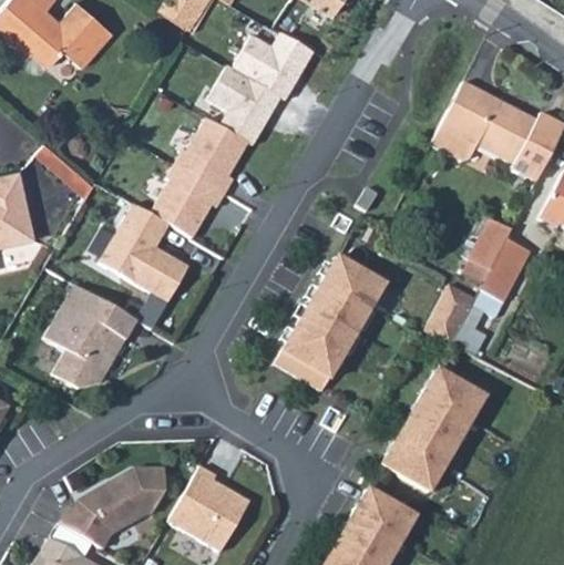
[(0,32),(17,48),(20,44),(47,67),(61,50),(81,68),(111,33),(77,3),(61,21),(48,9),(54,0),(7,0),(0,8),(0,32)]
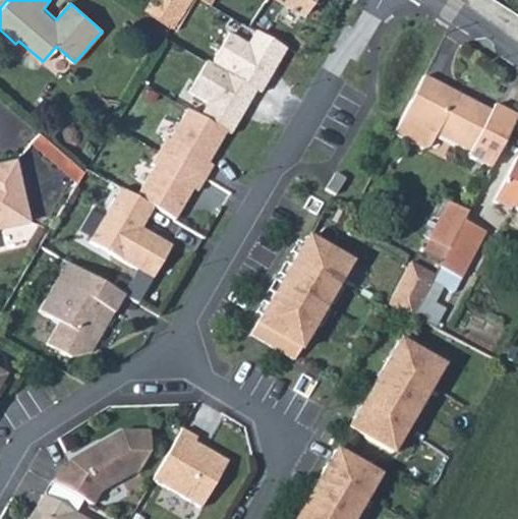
[(172,26),(186,0),(151,0),(146,8),(172,26)]
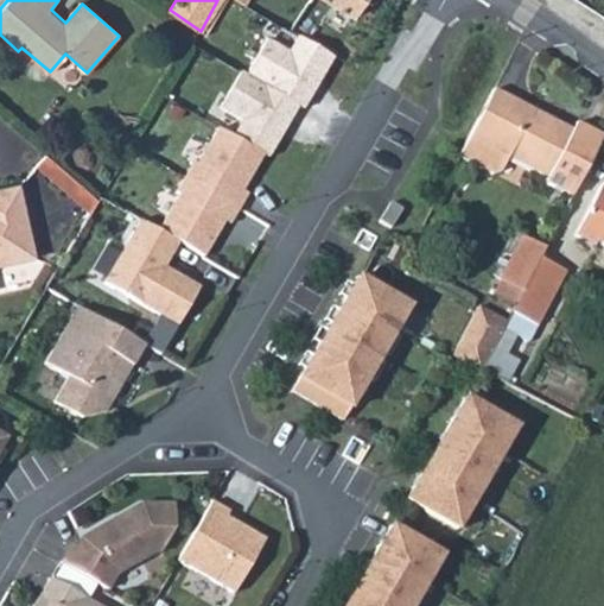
[(217,0),(201,31),(203,32),(222,0),(217,0)]
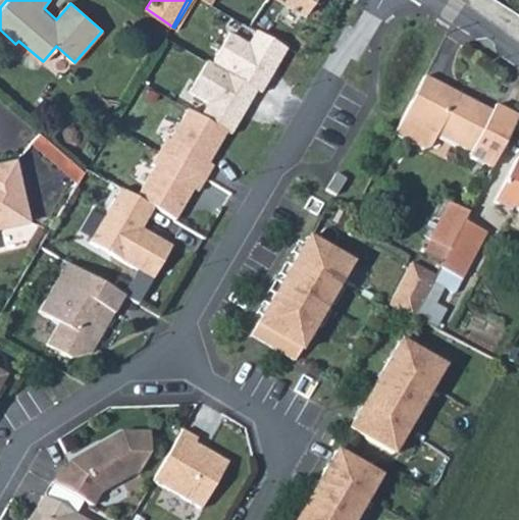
[(283,0),(303,12),(311,0),(283,0)]
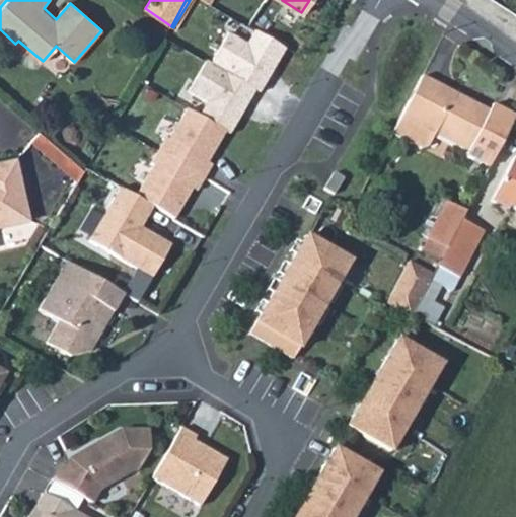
[(146,37),(152,27),(146,24),(140,33),(146,37)]
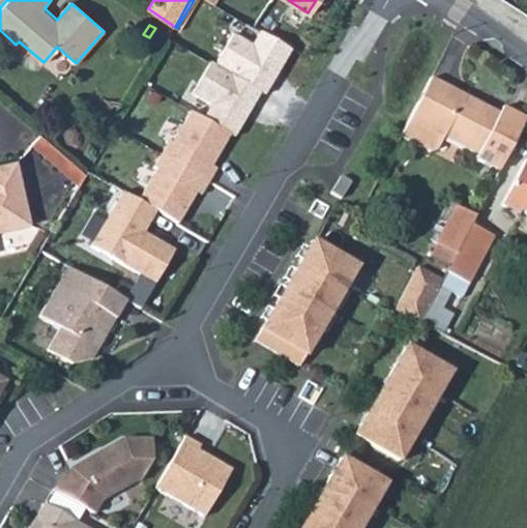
[(236,31),(218,62),(264,88),(268,91),(294,48),(264,30),(257,44),(236,31)]
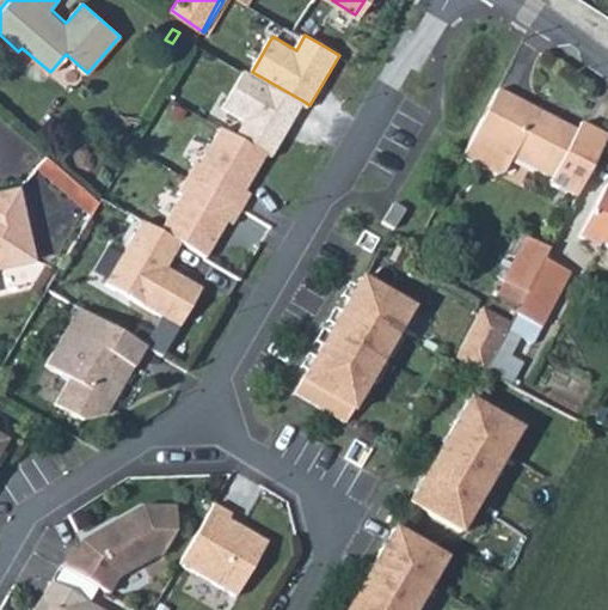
[(305,102),(252,72),(247,68),(226,104),(249,117),(238,134),(270,152),(275,154),(305,102)]
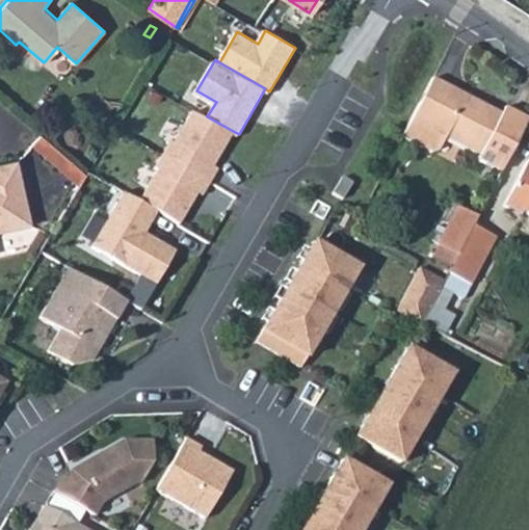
[(435,78),(413,122),(405,136),(434,152),(443,150),(449,137),(482,155),(480,160),(501,171),(528,120),(528,116),(507,106),(503,113),(473,98),(471,102),(459,97),(461,91),(435,78)]
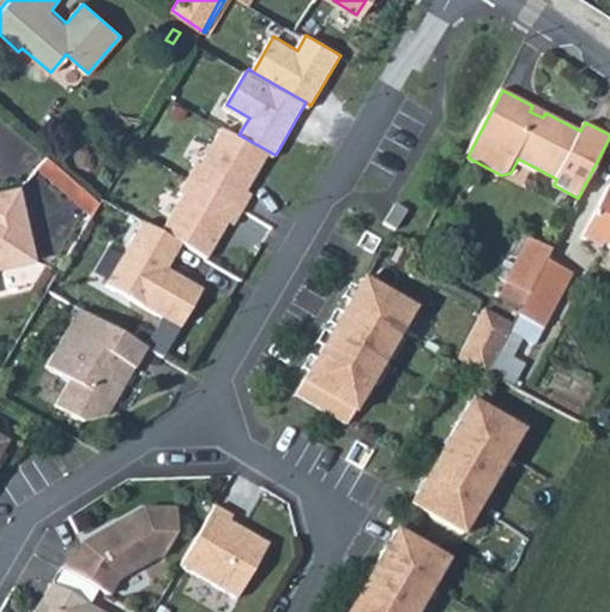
[(530,112),(543,118),(545,113),(532,106),(530,112)]
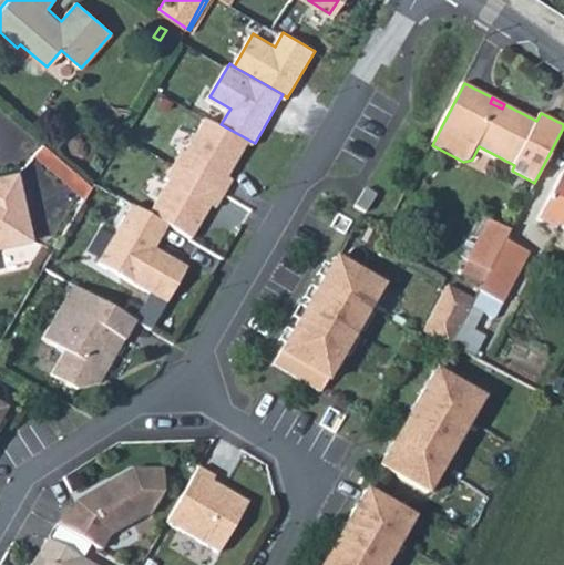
[(176,162),(226,192),(235,177),(229,174),(250,141),(221,124),(207,115),(187,150),(184,147),(176,162)]
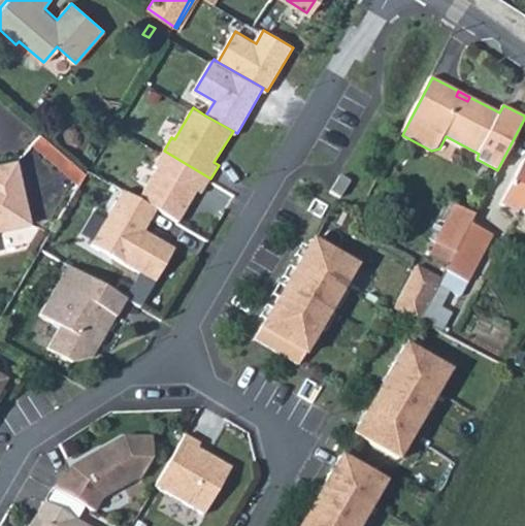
[(46,129),(37,138),(79,182),(89,172),(46,129)]
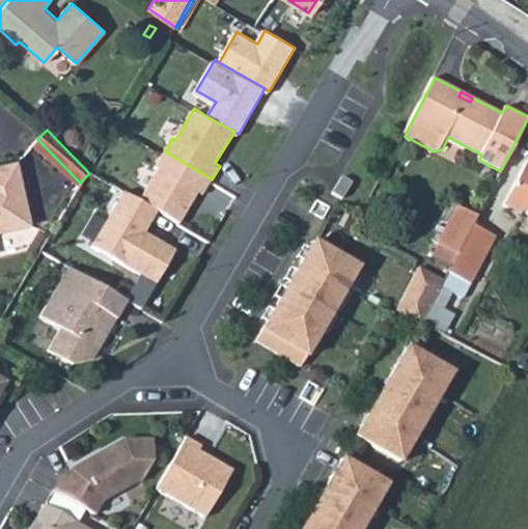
[(212,179),(165,151),(157,165),(160,167),(141,198),(159,209),(181,221),(199,190),(204,192),(212,179)]
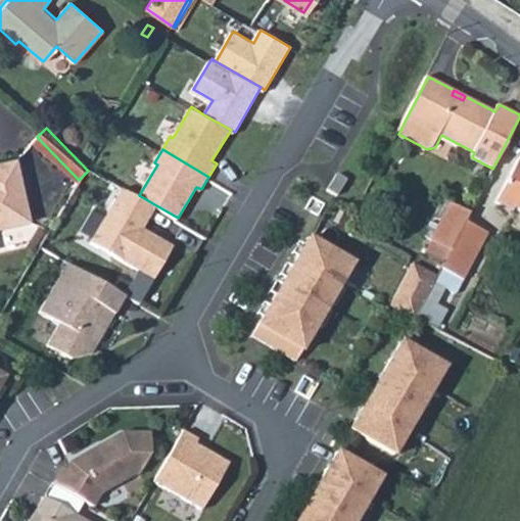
[(0,226),(1,225),(32,219),(18,155),(0,159),(0,226)]
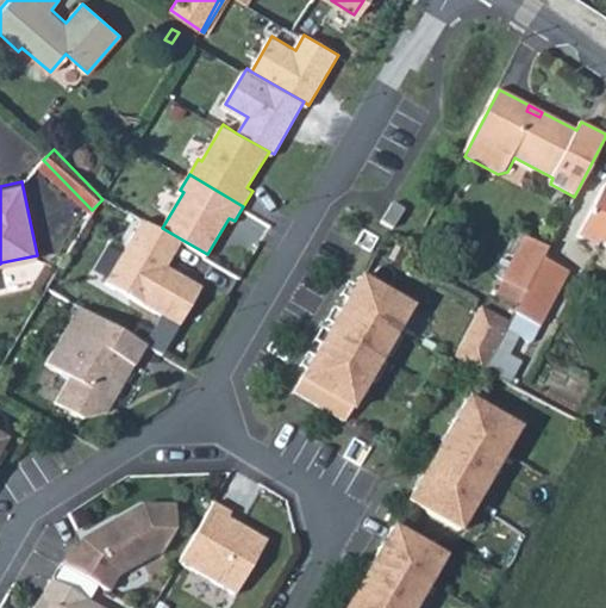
[(600,242),(605,244),(605,187),(580,236),(599,246),(600,242)]
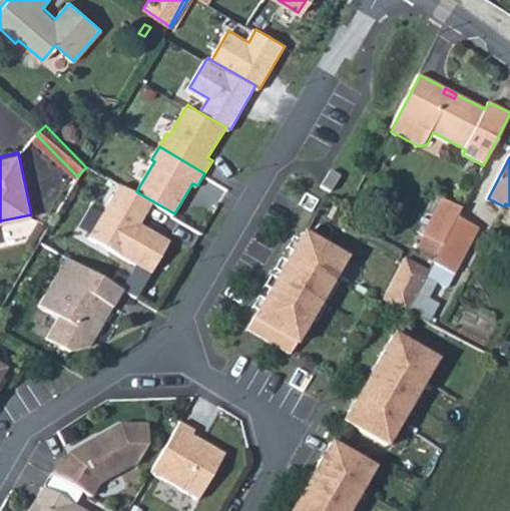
[(342,174),(333,169),(323,185),(332,190),(342,174)]
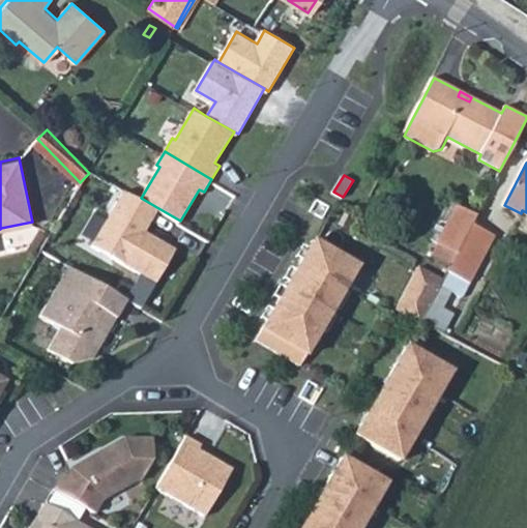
[(125,188),(93,243),(143,272),(127,298),(142,306),(177,247),(143,228),(146,222),(150,224),(158,208),(141,198),(125,188)]
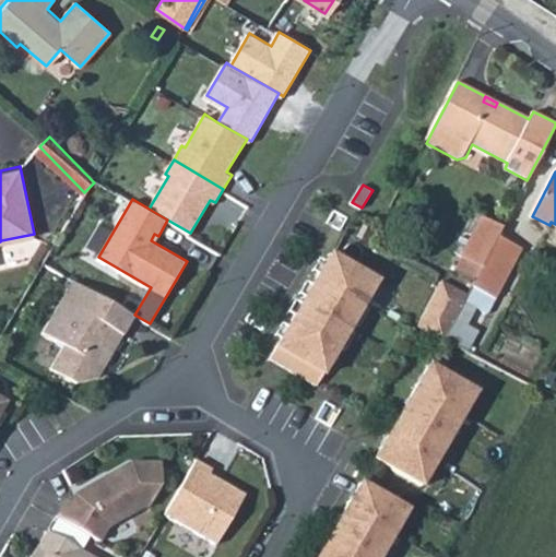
[(498,236),(505,224),(483,214),(462,256),(484,265),(498,236)]
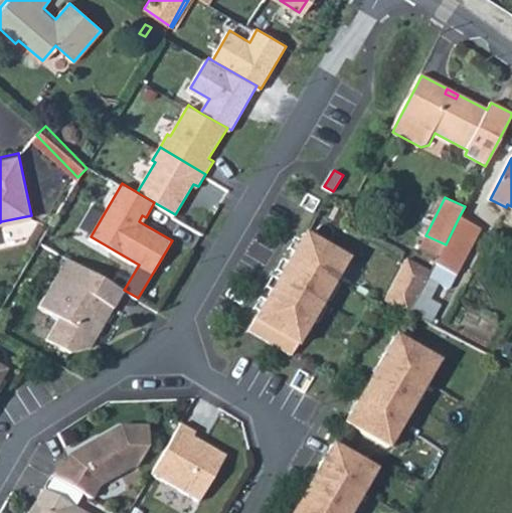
[(458,276),(482,229),(459,217),(446,244),(436,264),(458,276)]
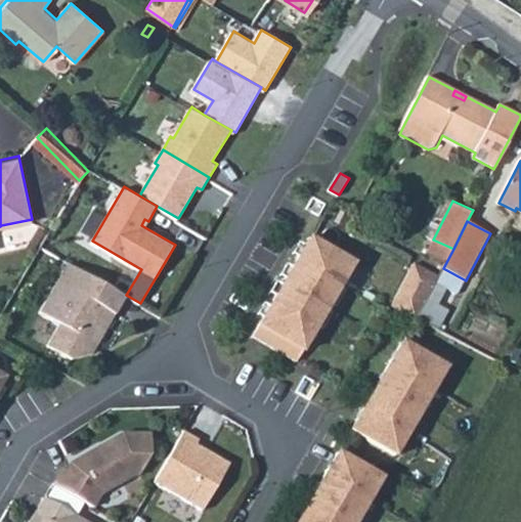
[(311,236),(255,335),(300,359),(355,262),(311,236)]
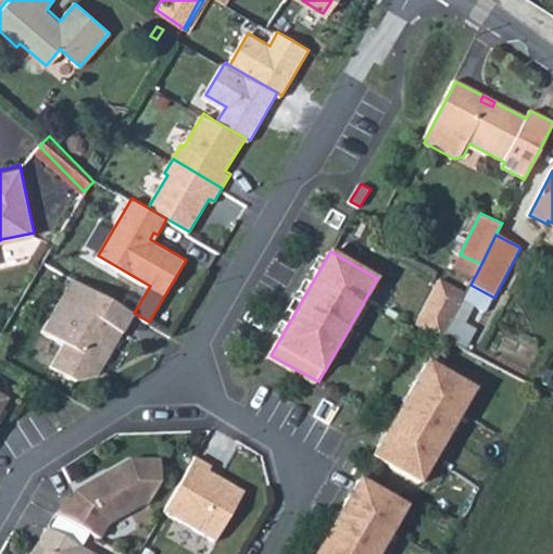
[(467,292),(440,281),(418,326),(443,338),(467,292)]
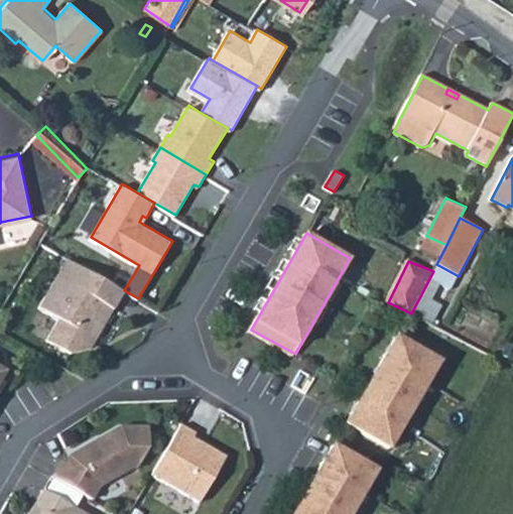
[(116,306),(58,273),(40,305),(59,316),(47,338),(71,352),(87,348),(93,337),(97,339),(116,306)]
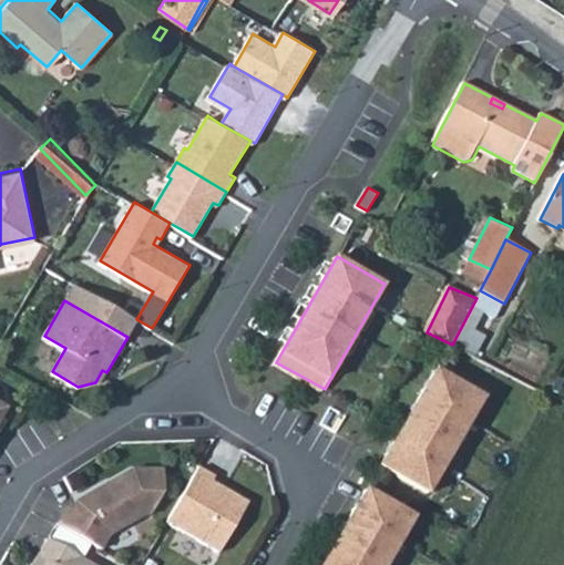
[(484,396),(437,369),(382,463),(430,491),(484,396)]
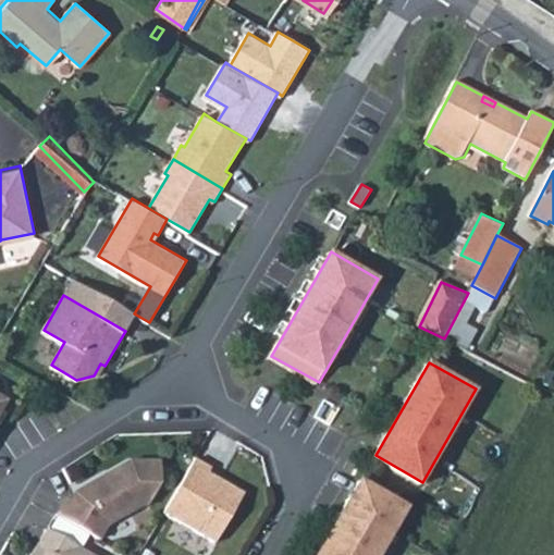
[(197,457),(165,509),(217,539),(245,492),(210,471),(213,467),(197,457)]
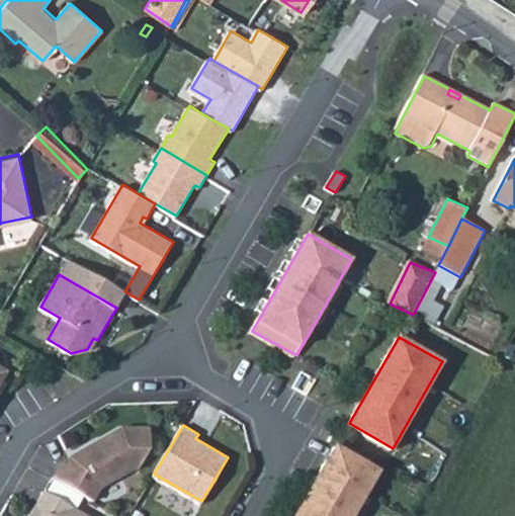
[(63,460),(54,477),(92,500),(100,486),(134,466),(139,467),(150,448),(151,427),(121,427),(71,456),(67,463),(63,460)]
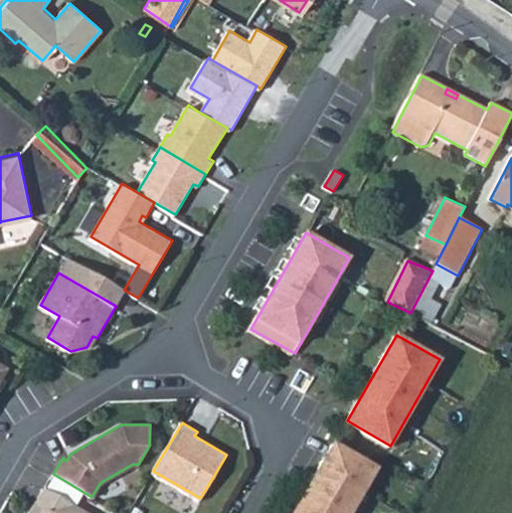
[(334,443),(293,512),(350,512),(377,468),(334,443)]
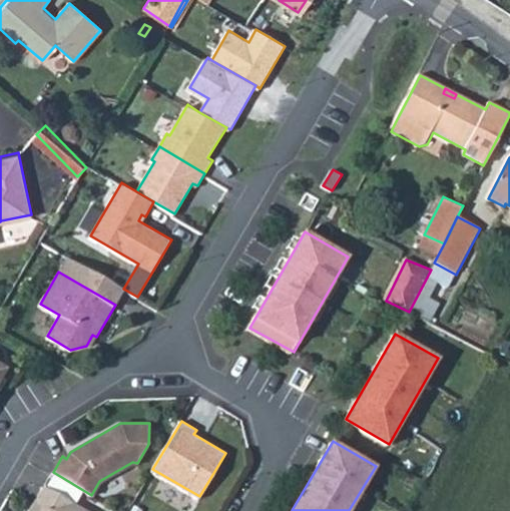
[(89,510),(44,485),(29,510),(89,510)]
